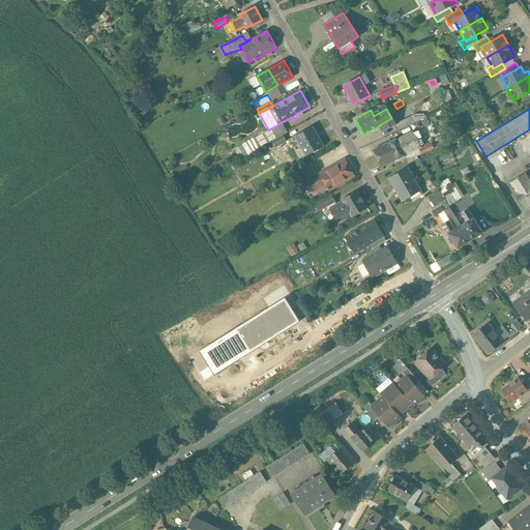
[(483,110),(472,115),(478,127),(489,122),(483,110)]
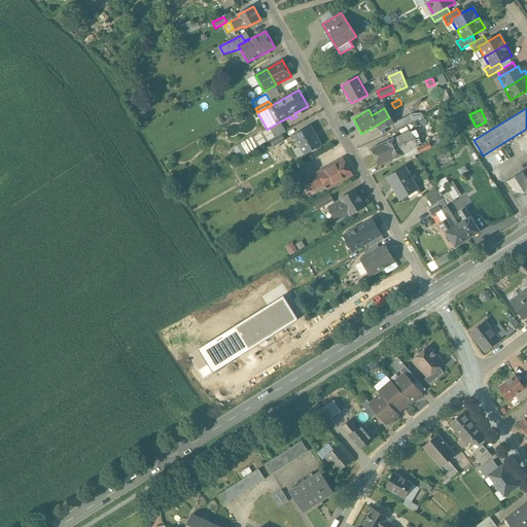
[(409,115),(391,124),(395,131),(412,123),(409,115)]
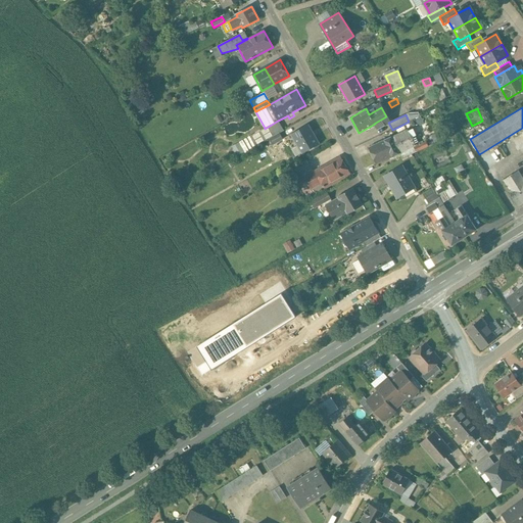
[(265,128),(253,135),(254,137),(258,145),(270,139),(280,133),(284,131),(278,121),(265,129),(265,128)]
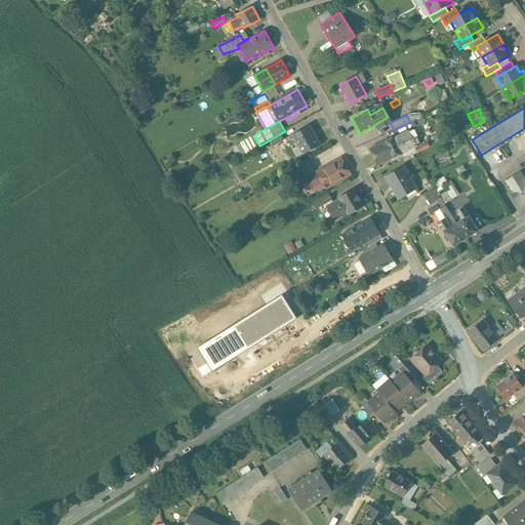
[(310,125),(292,134),(292,135),(304,154),(321,145),(321,144),(320,145),(310,125)]
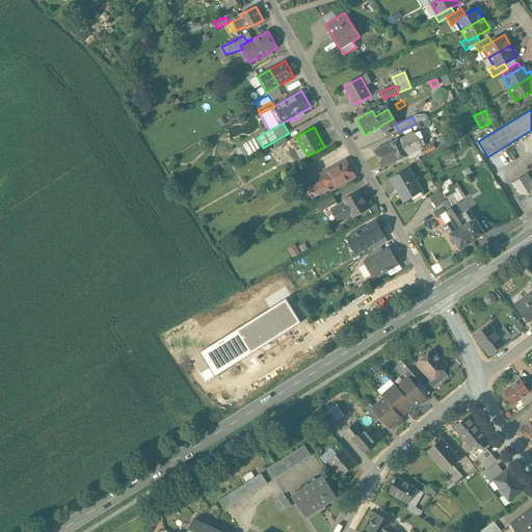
[(398,139),(387,144),(384,141),(378,143),(380,148),(374,151),(382,167),(406,156),(405,155),(422,148),(420,142),(415,132),(399,140),(398,139)]
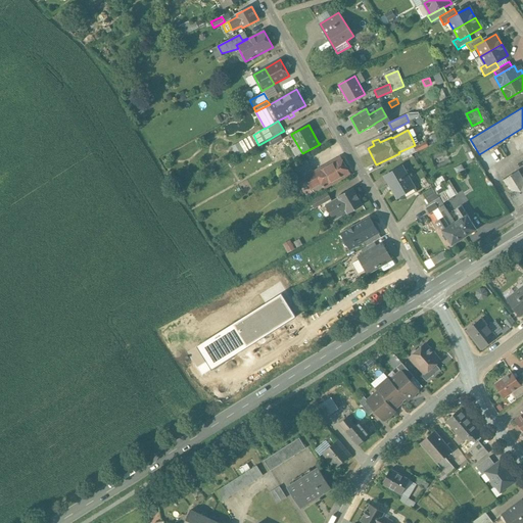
[(280,133),(270,139),(273,145),(291,135),(291,134),(283,139),(280,133)]
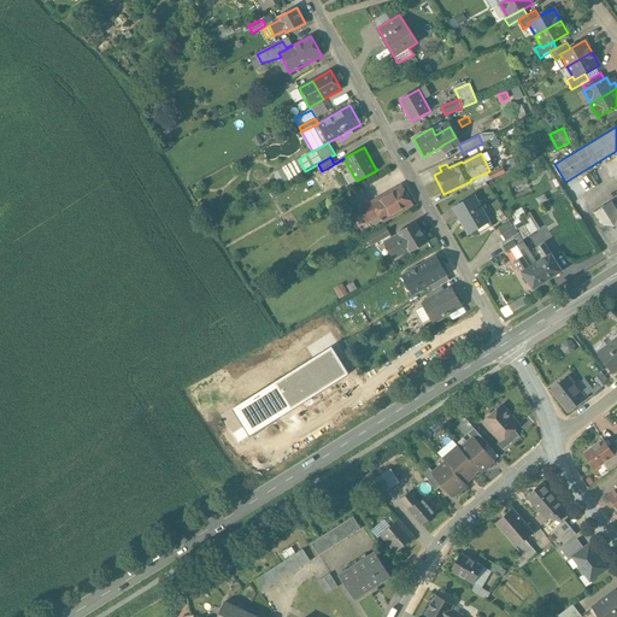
[(300,162),(283,171),(288,180),(289,181),(305,171),(300,162)]
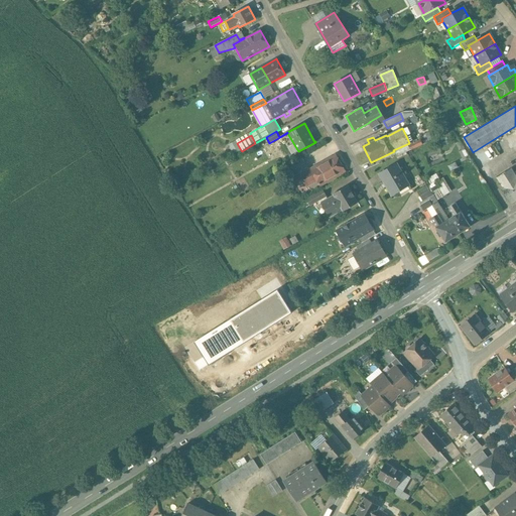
[(420,140),(408,146),(410,150),(422,144),(420,140)]
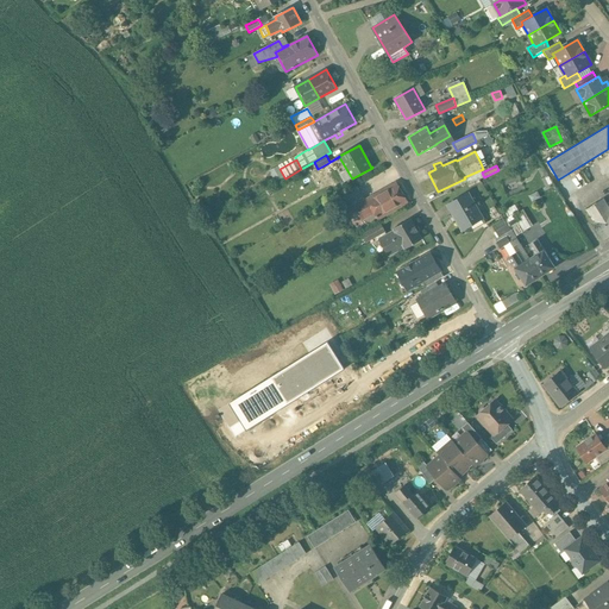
[(280,169),(271,174),(276,181),(284,177),(280,169)]
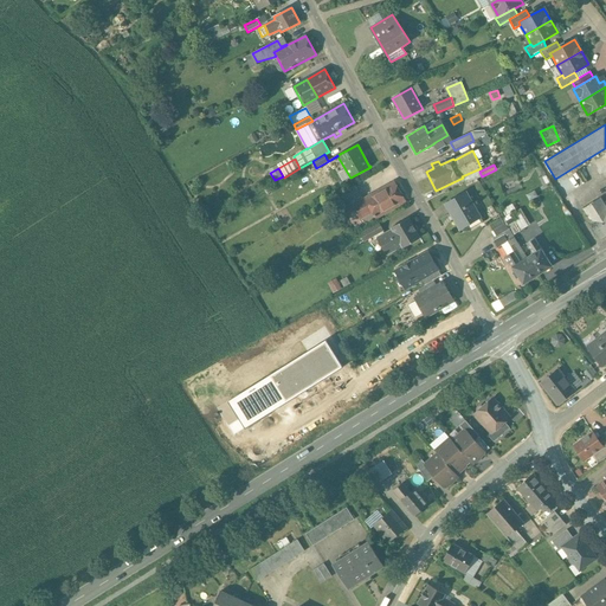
[(394,184),(360,202),(361,206),(359,207),(361,212),(365,210),(366,213),(372,210),(376,217),(404,201),(394,184)]
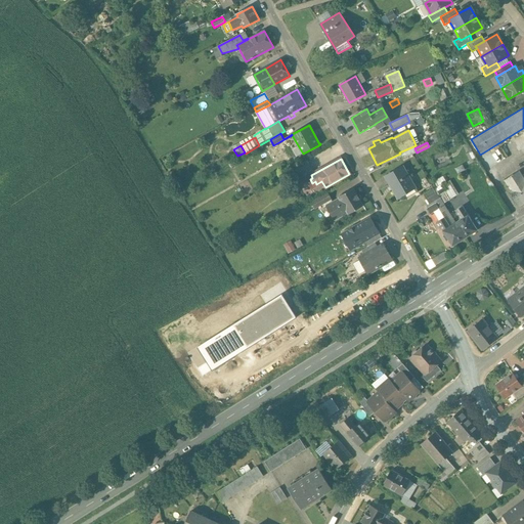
[(402,166),(385,176),(398,198),(415,188),(402,166)]
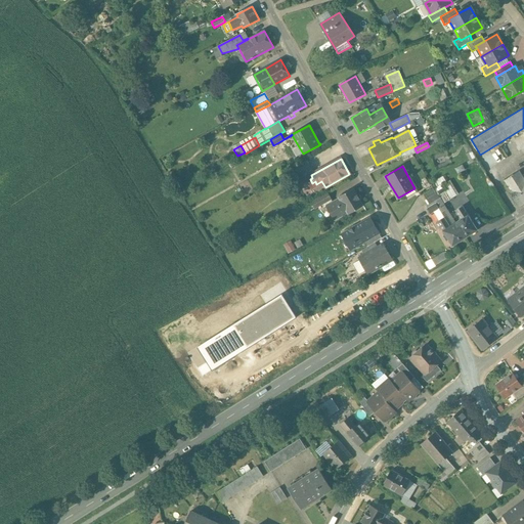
[(523,179),(519,171),(504,180),(511,191),(510,191),(519,207),(523,203),(523,179)]
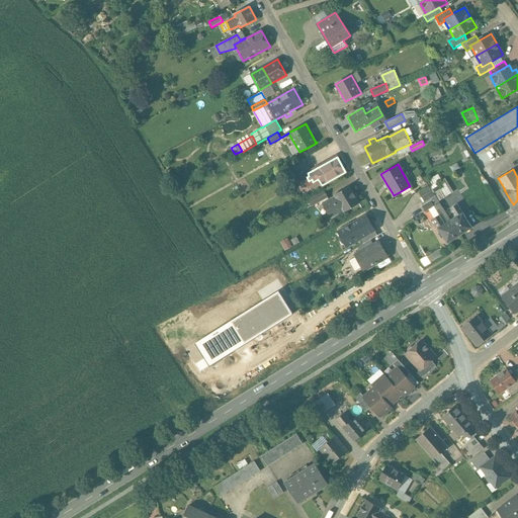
[(185,179),(179,175),(175,180),(180,185),(185,179)]
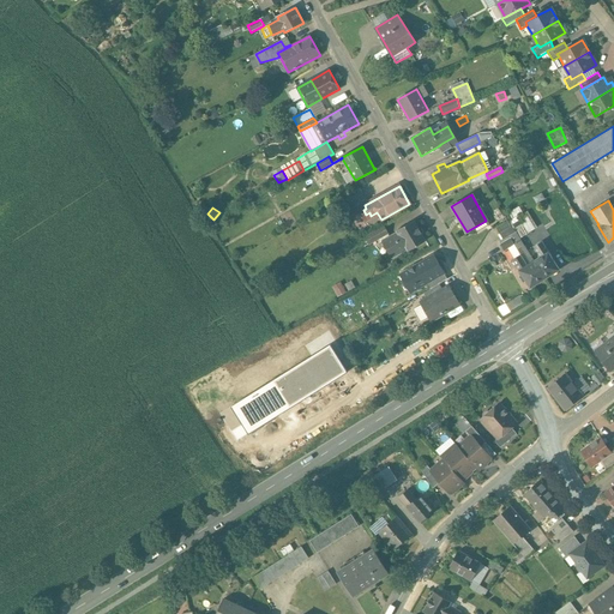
[(414,221),(396,232),(397,233),(383,241),(392,258),(407,250),(408,252),(426,241),(414,221)]
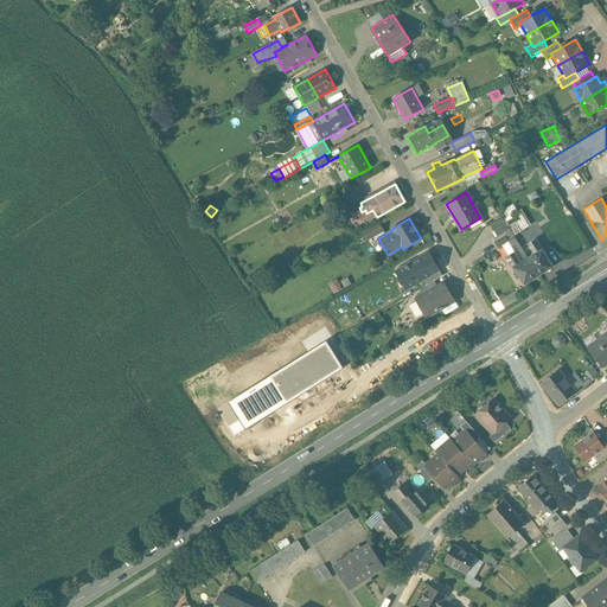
[(502,218),(490,225),(497,237),(509,230),(502,218)]
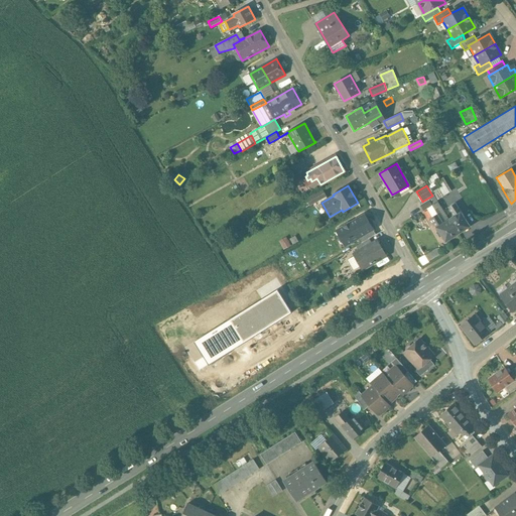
[(323,190),(307,200),(310,206),(326,197),(323,190)]
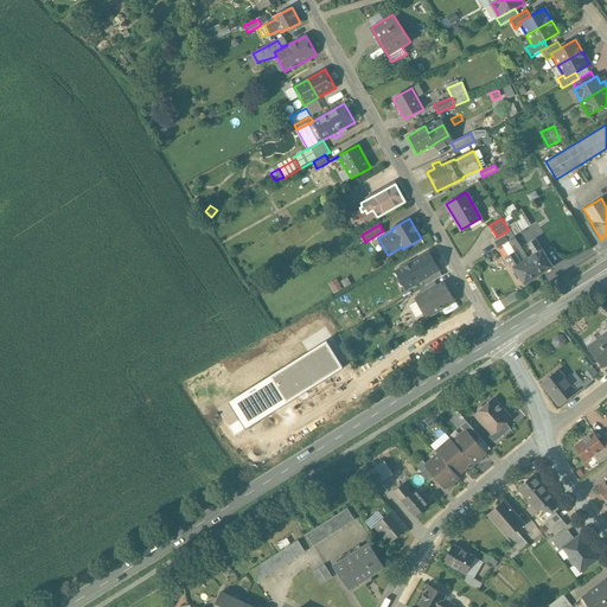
[(505,235),(494,242),(498,248),(509,242),(505,235)]
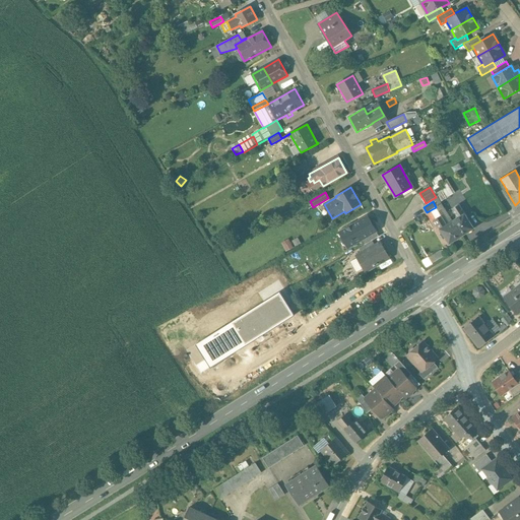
[(458,205),(452,209),(457,217),(452,221),(461,237),(473,229),(458,205)]
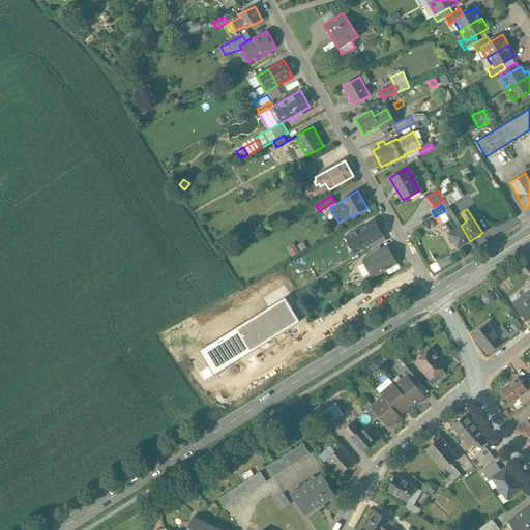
[(375,218),(345,236),(354,254),(385,236),(375,218)]
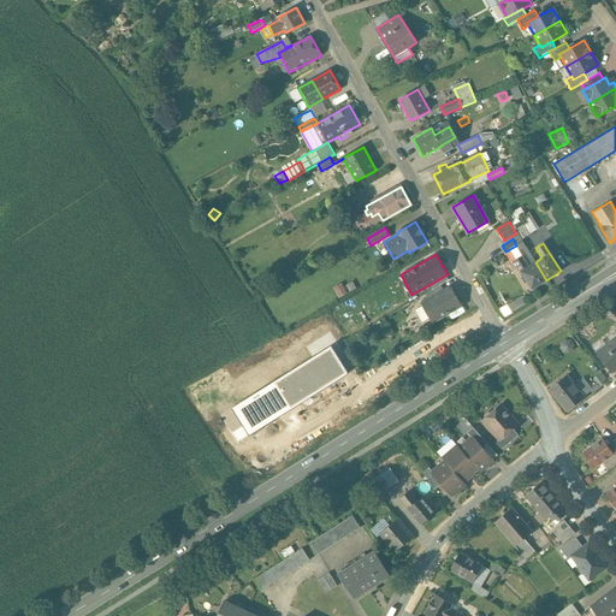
[(522,256),(514,261),(532,289),(546,280),(535,262),(528,267),(522,256)]
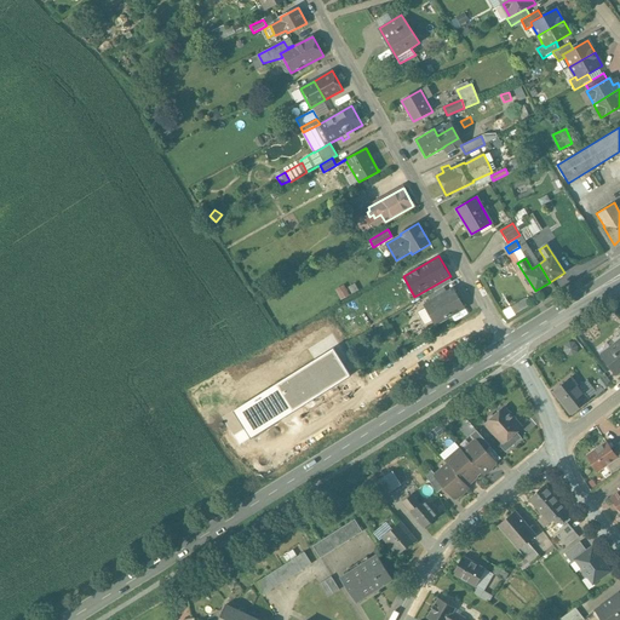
[(343,286),(337,290),(343,298),(349,294),(343,286)]
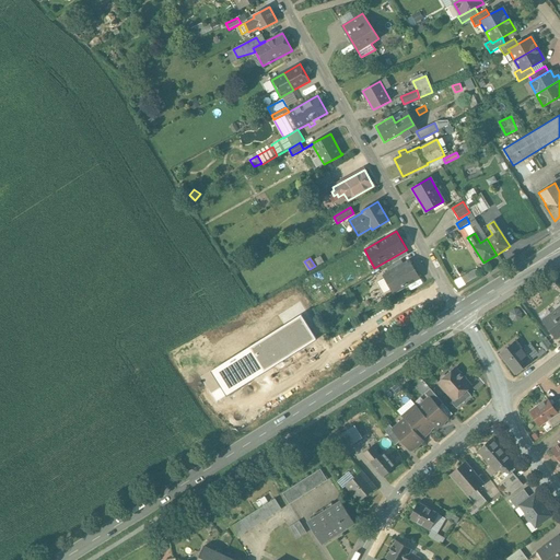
[(399,260),(386,268),(389,273),(403,266),(399,260)]
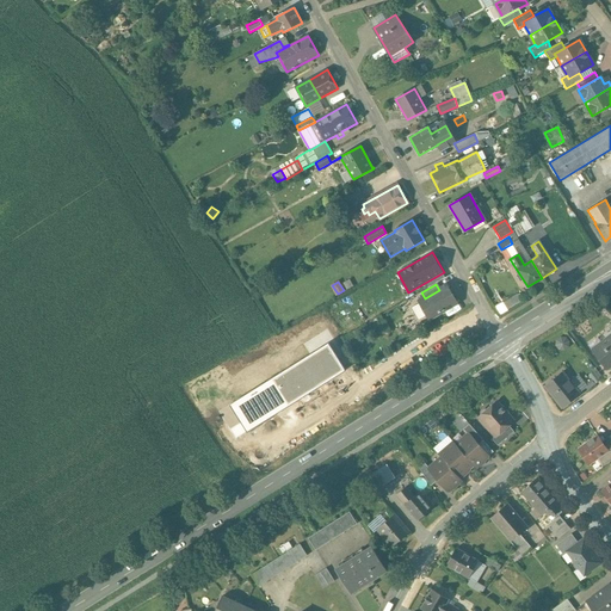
[(425,298),(420,302),(430,320),(431,319),(431,318),(439,313),(440,314),(442,313),(442,312),(446,309),(448,309),(458,303),(448,285),(439,290),(425,298)]
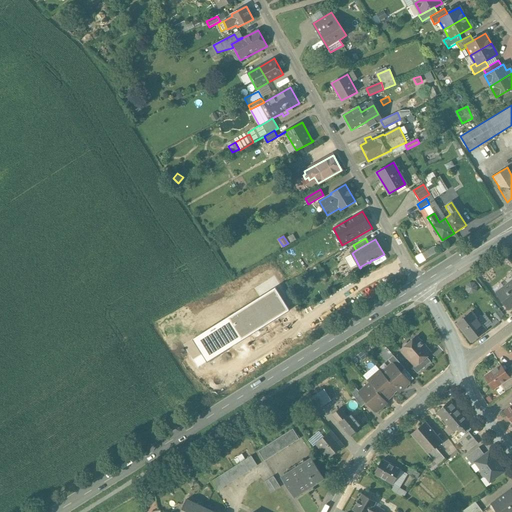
[(416,256),(419,262),(438,252),(434,245),(416,256)]
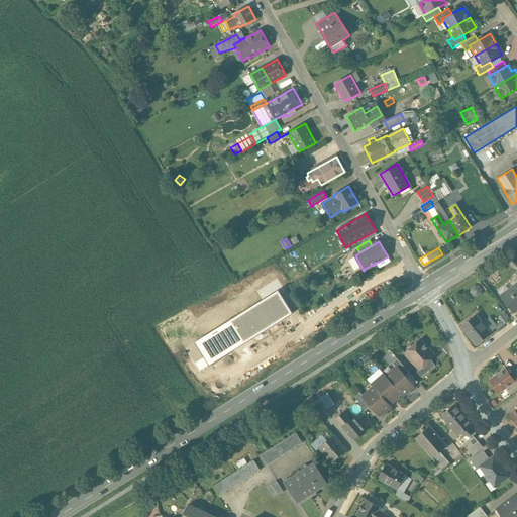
[(481,285),(471,284),(471,295),(481,295),(481,285)]
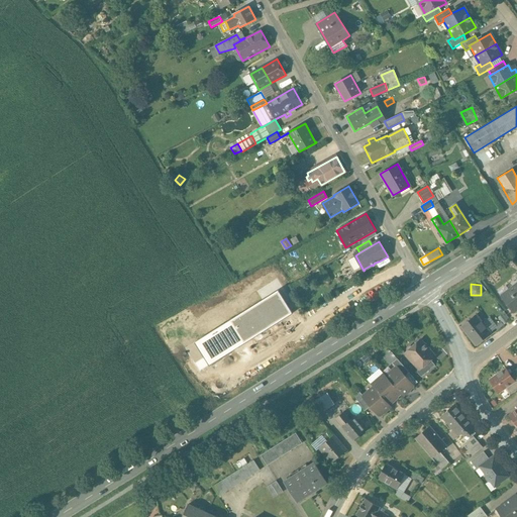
[(516,285),(501,298),(513,312),(516,309),(516,285)]
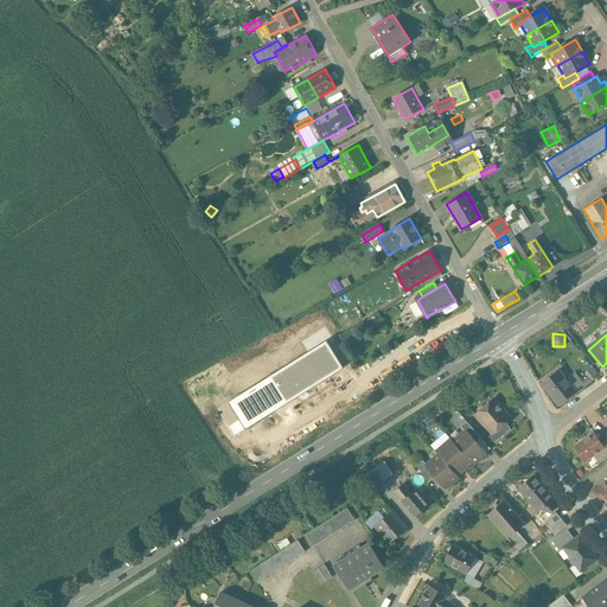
[(327,340),(229,402),(247,429),(344,368),(327,340)]
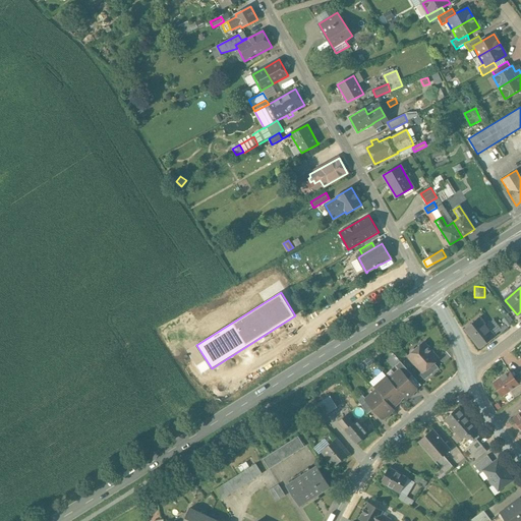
[(480,317),(465,329),(479,348),(495,337),(480,317)]
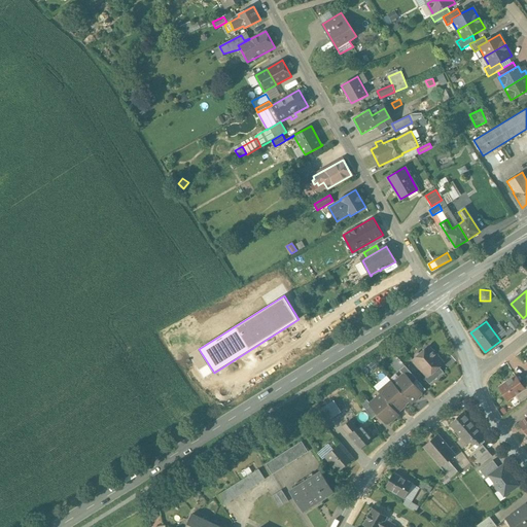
[(428,347),(420,354),(419,354),(415,357),(415,358),(414,360),(427,376),(428,377),(438,367),(443,363),(437,357),(437,356),(433,351),(431,351),(428,347)]
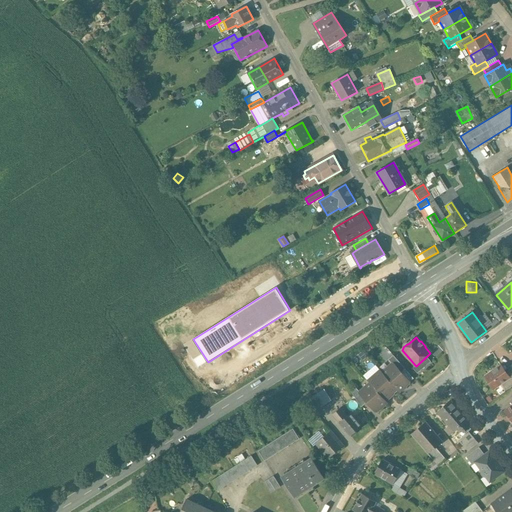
[(405,369),(393,355),(388,359),(392,364),(393,364),(401,373),(405,369)]
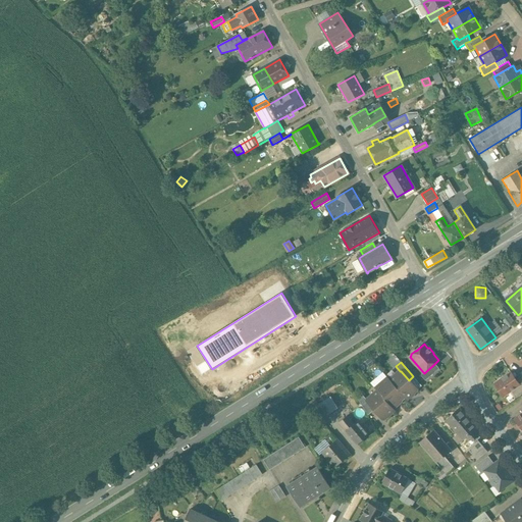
[(434,364),(424,373),(423,372),(420,375),(425,381),(439,369),(434,364)]
